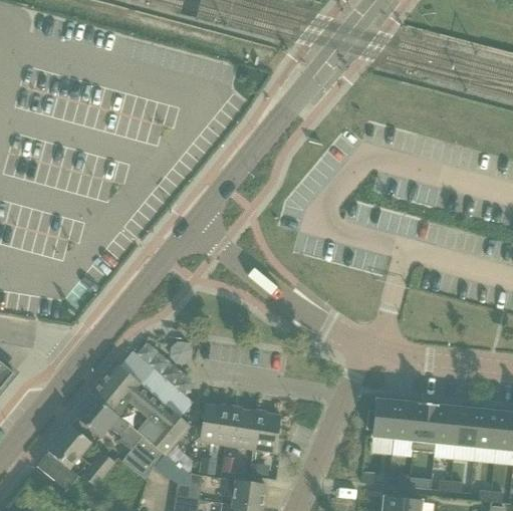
[(166,358),(187,360),(189,342),(167,340),(166,358)]
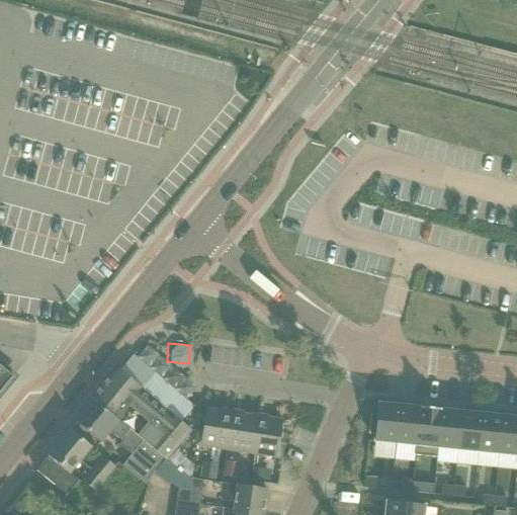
[(0,391),(13,374),(0,363),(0,391)]
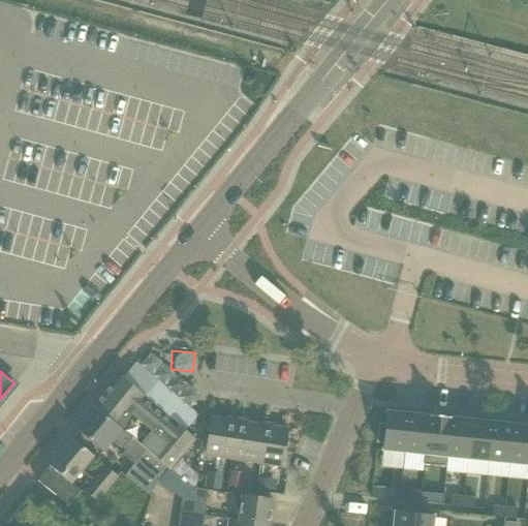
[(171,467),(195,489),(195,486),(197,487),(198,474),(179,457),(194,438),(121,376),(116,376),(93,403),(159,458),(163,462),(165,464),(169,468),(171,467)]
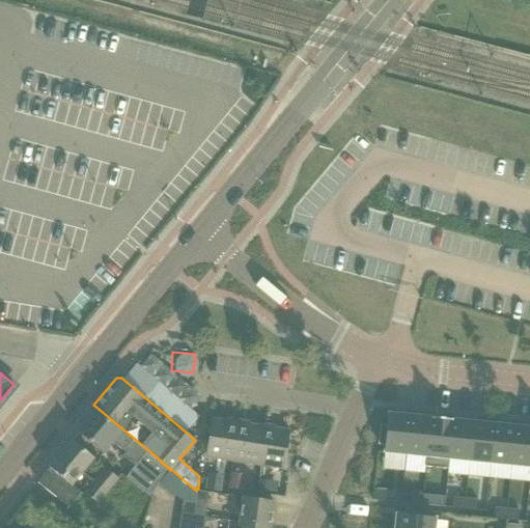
[(98,409),(79,431),(94,444),(106,452),(115,442),(127,450),(124,453),(136,464),(140,459),(148,465),(152,468),(160,460),(93,405),(93,406),(98,409)]
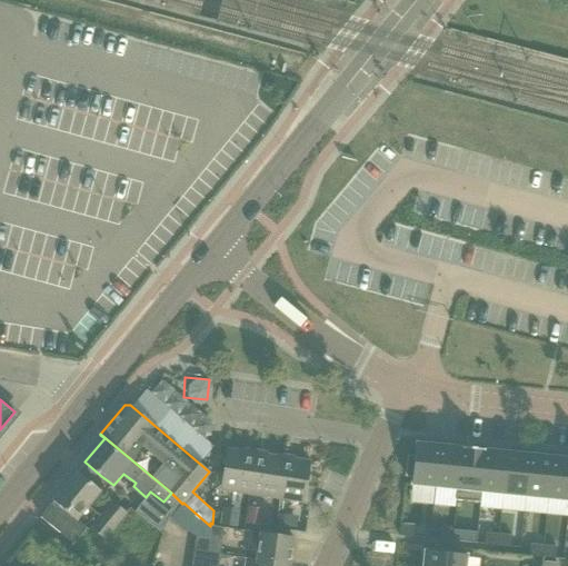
[(411,454),(409,474),(414,474),(412,483),(436,485),(440,444),(417,440),(416,454),(411,454)]
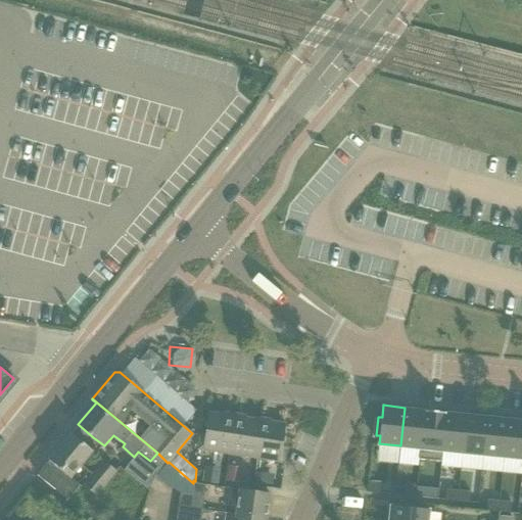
[(425,410),(405,408),(400,445),(420,447),(421,447),(425,410)]
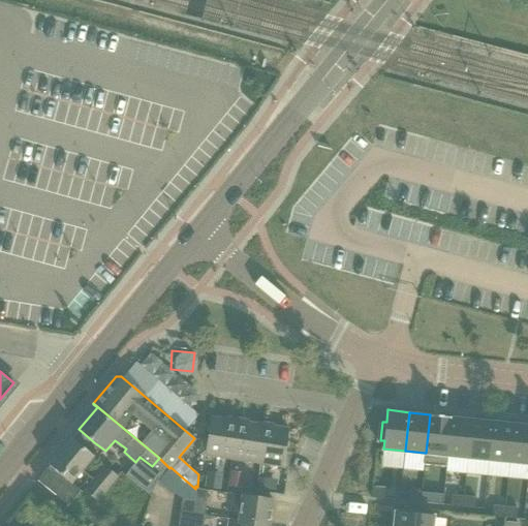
[(425,453),(424,463),(446,465),(447,455),(451,416),(430,414),(426,453),(425,453)]
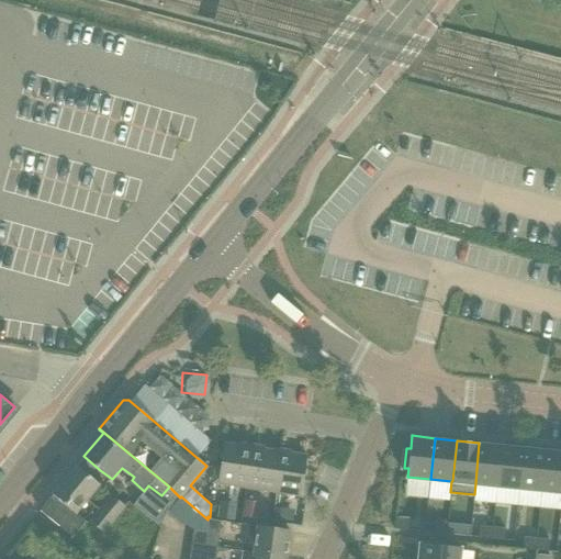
[(216,465),(213,481),(246,487),(253,444),(242,442),(240,444),(224,442),(221,466),(216,465)]
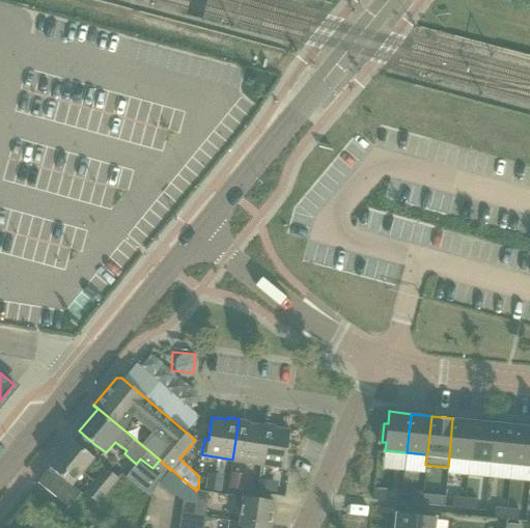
[(474,420),(452,418),(449,456),(470,459),(474,420)]
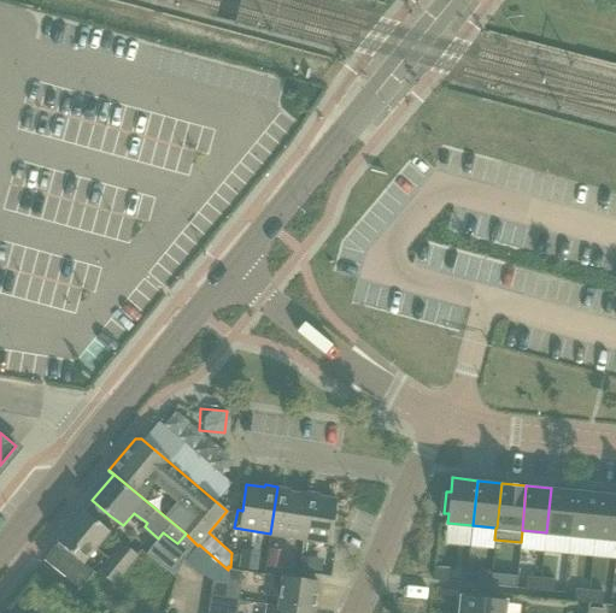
[(277,487),(270,534),(285,536),(299,537),(306,494),(292,491),(291,490),(291,488),(277,487)]
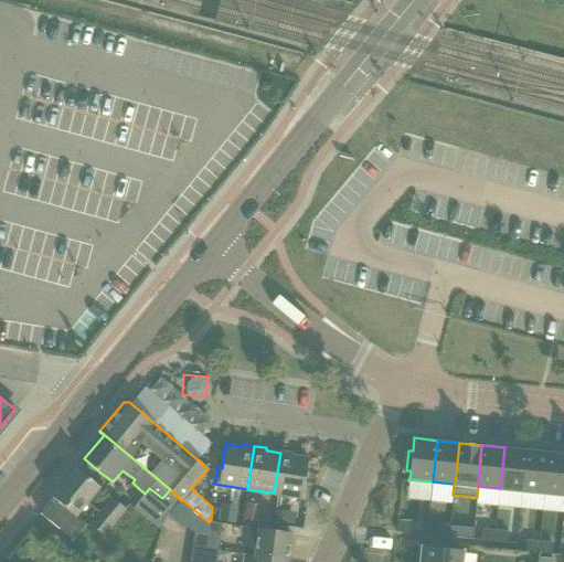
[(522,490),(527,449),(504,447),(500,488),(522,490)]
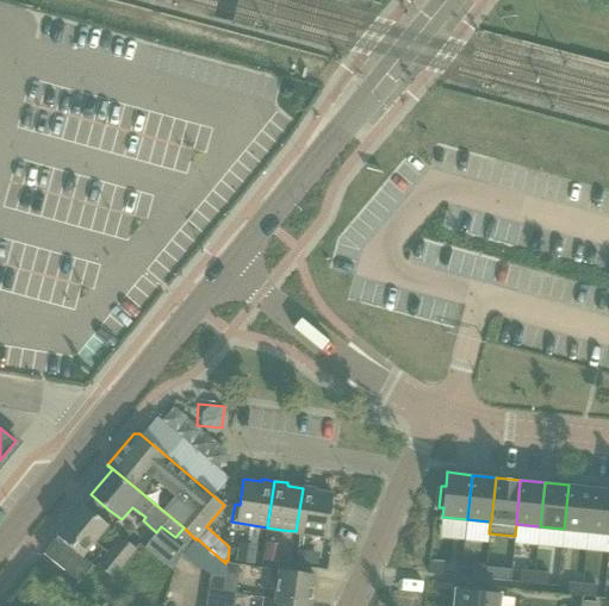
[(589,532),(594,487),(569,485),(564,529),(589,532)]
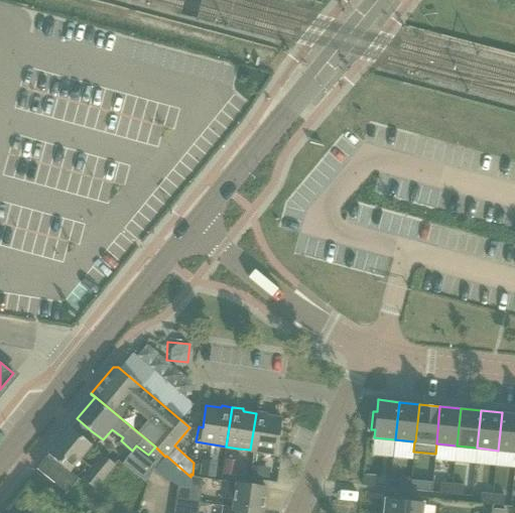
[(256,413),(250,450),(281,455),(283,439),(279,439),(282,417),(268,414),(268,412),(256,411),(256,413)]
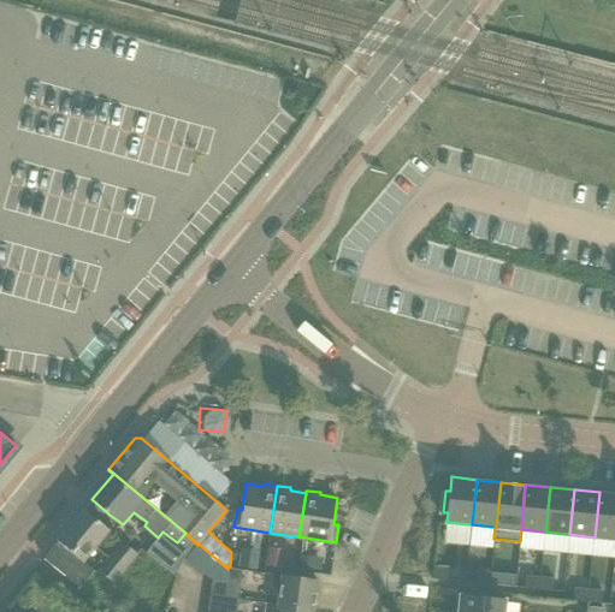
[(614,493),(599,492),(595,538),(614,539),(614,493)]
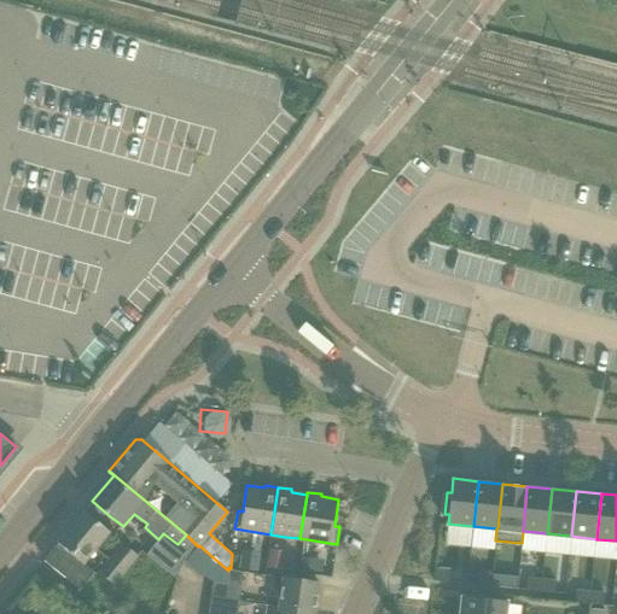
[(45,559),(80,588),(93,572),(98,576),(102,572),(115,583),(137,555),(123,543),(111,560),(95,548),(109,531),(85,510),(45,559)]
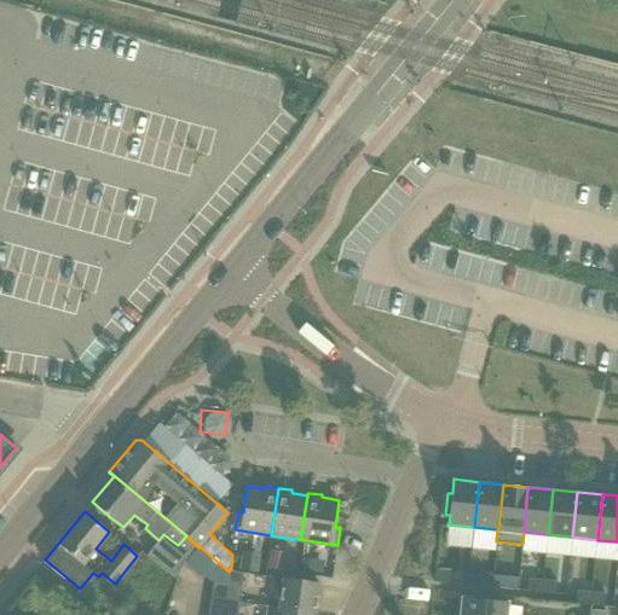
[(173,541),(156,561),(177,578),(185,561),(194,543),(191,540),(186,535),(178,545),(173,541)]
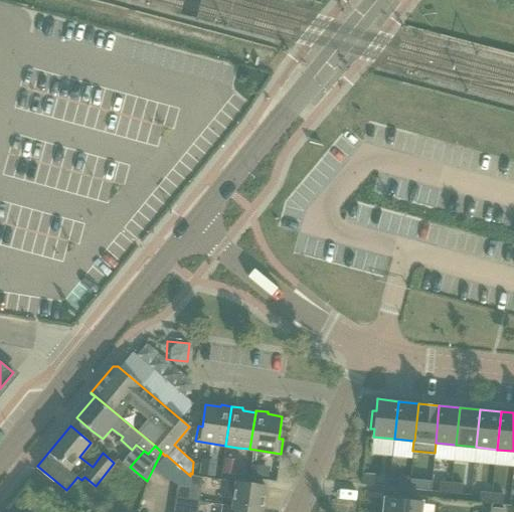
[(201,473),(215,475),(218,459),(204,456),(201,473)]
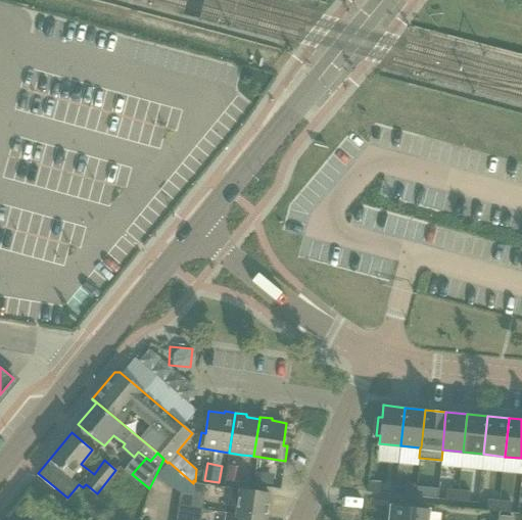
[(228,464),(226,478),(241,480),(243,466),(228,464)]
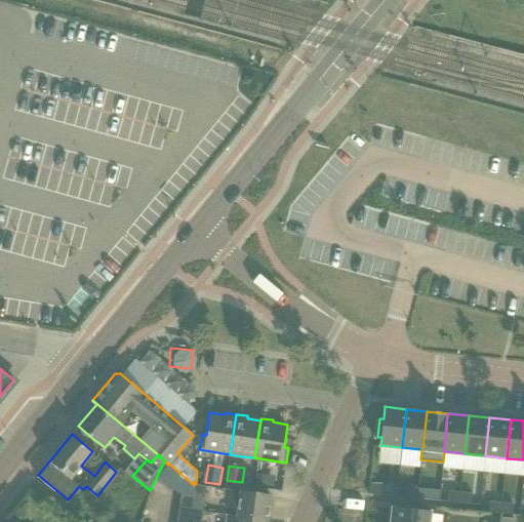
[(256,473),(254,483),(268,485),(269,474),(256,473)]
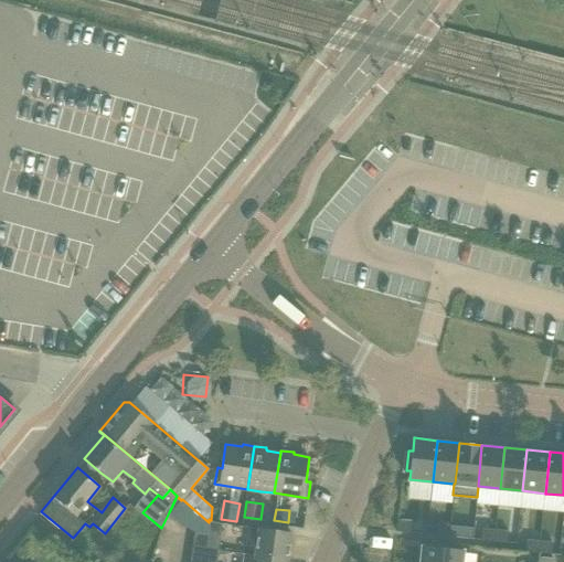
[(190,561),(217,561),(223,522),(211,520),(209,519),(209,522),(210,523),(209,533),(195,532),(193,544),(190,561)]
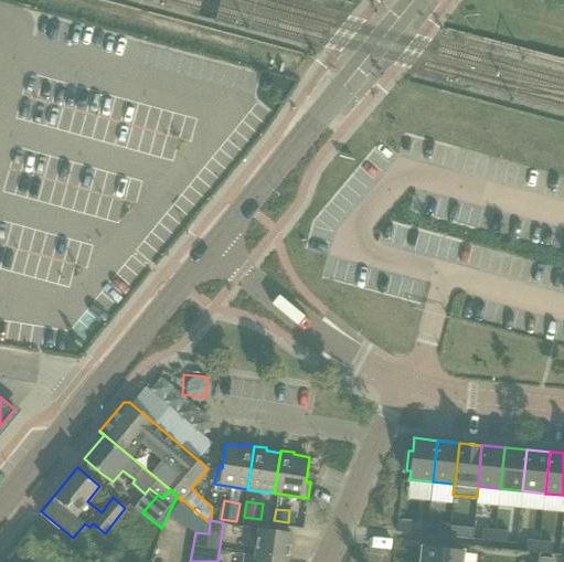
[(398,519),(397,530),(411,531),(412,520),(398,519)]
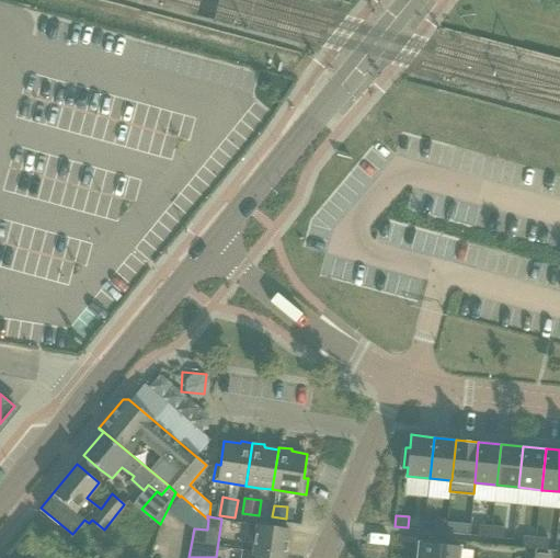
[(434,519),(433,530),(446,531),(447,520),(434,519)]
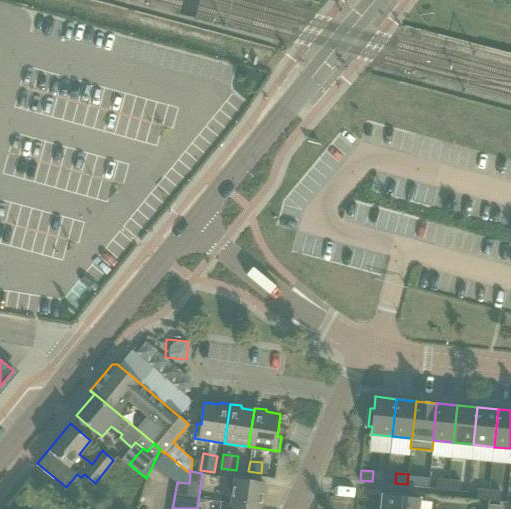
[(408,474),(407,484),(419,486),(429,487),(430,477),(420,476),(408,474)]
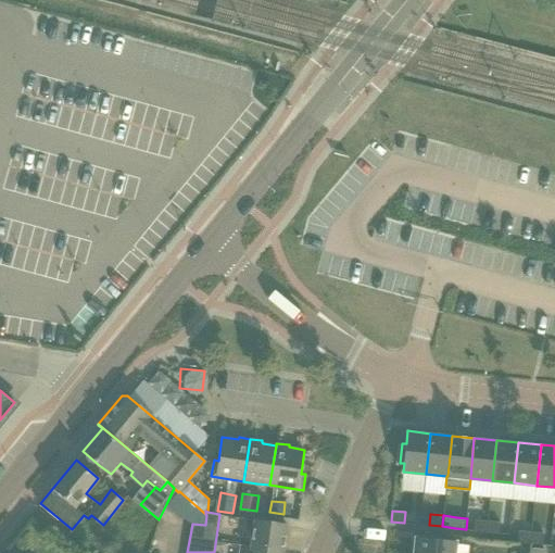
[(251,545),(284,551),(288,524),(254,519),(251,545)]
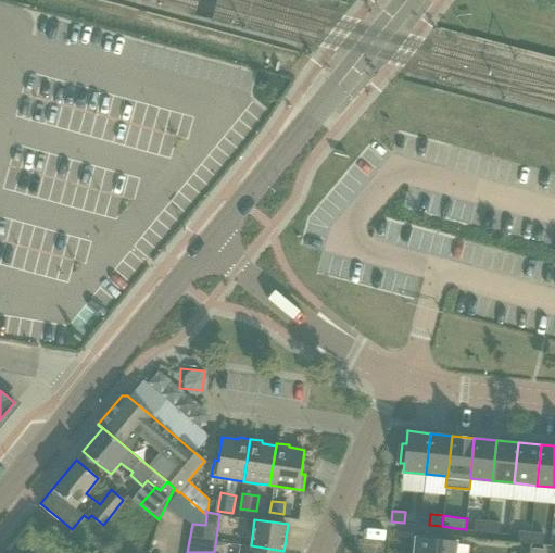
[(475,519),(474,529),(487,531),(488,520),(475,519)]
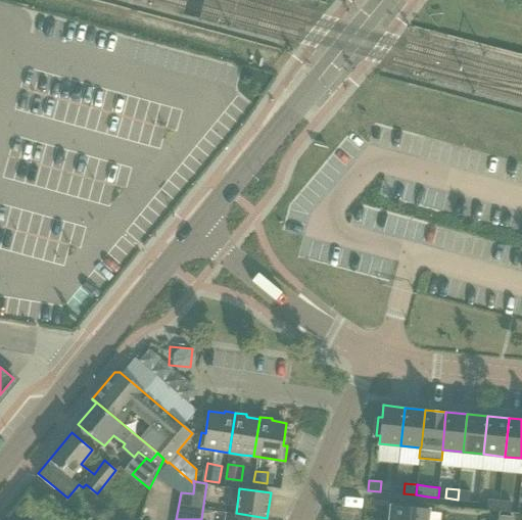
[(459,489),(458,500),(470,501),(471,490),(459,489)]
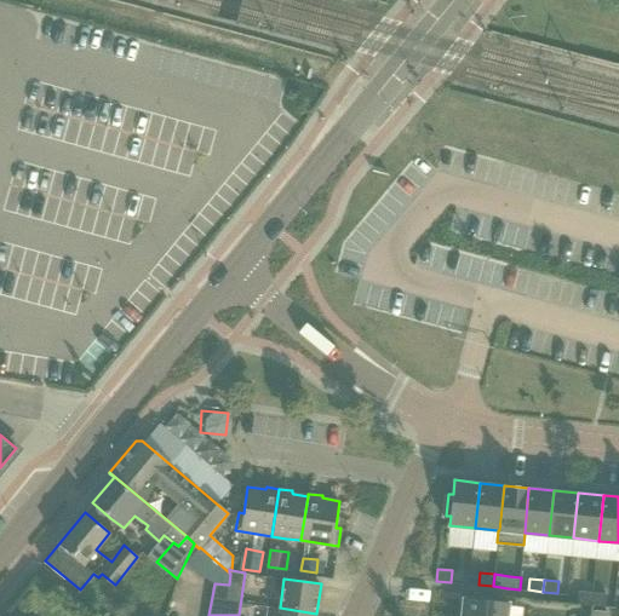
[(578,591),(577,603),(591,604),(592,592),(578,591)]
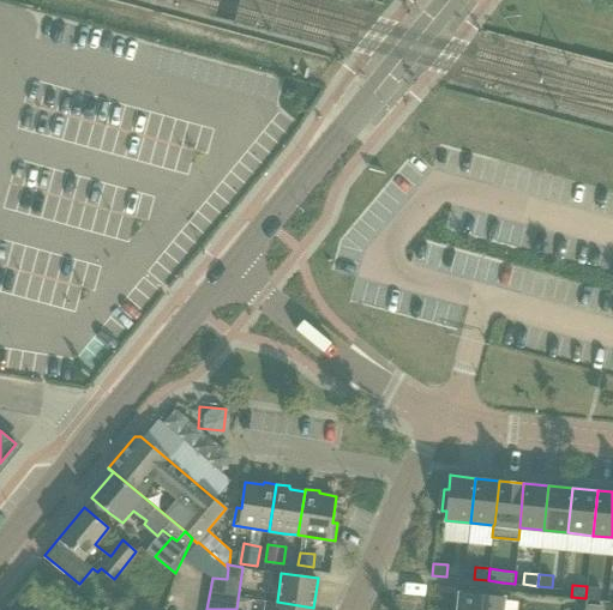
[(587,586),(586,598),(600,599),(601,587),(587,586)]
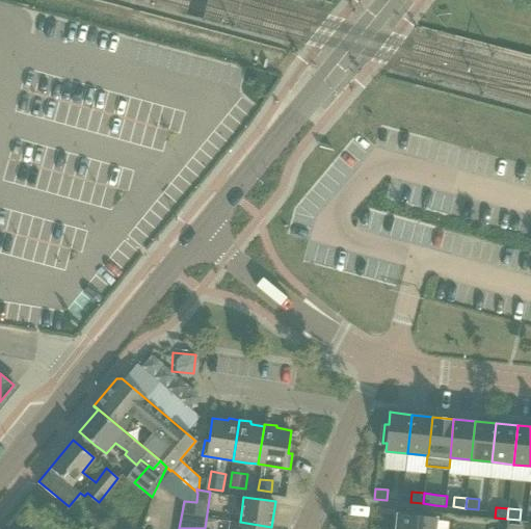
[(395,528),(435,528),(436,517),(397,512),(395,528)]
